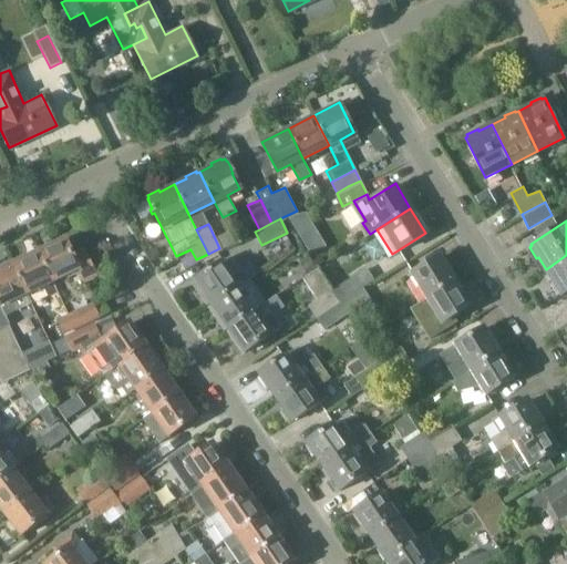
[(71,253),(64,238),(40,249),(53,279),(78,268),(83,278),(95,272),(83,247),(71,253)]
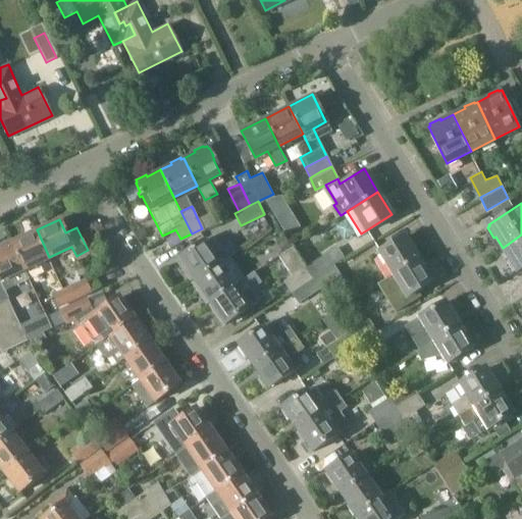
[(28,267),(49,257),(37,229),(14,240),(28,267)]
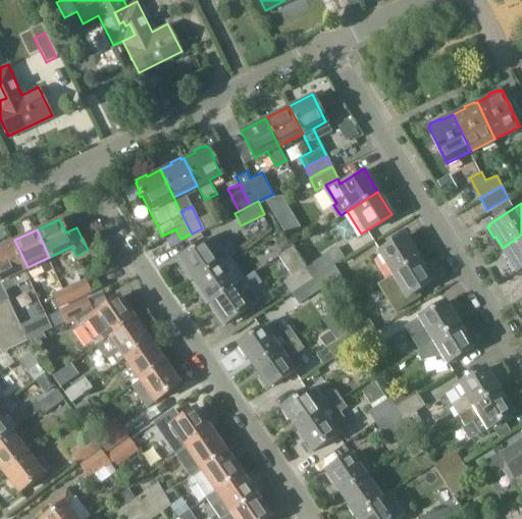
[(221,246),(213,235),(180,257),(195,278),(220,262),(237,250),(229,240),(221,246)]
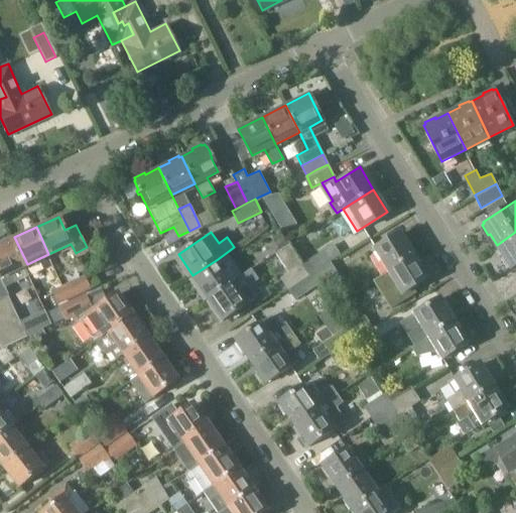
[(389,270),(413,254),(399,232),(375,248),(389,270)]
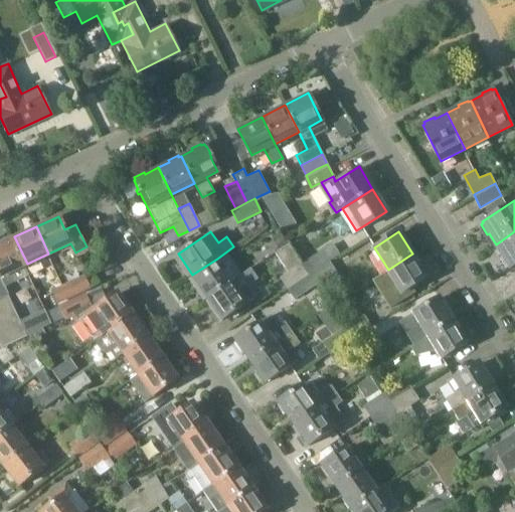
[(510,267),(514,263),(514,231),(496,244),(503,256),(502,257),(507,266),(509,265),(510,267)]
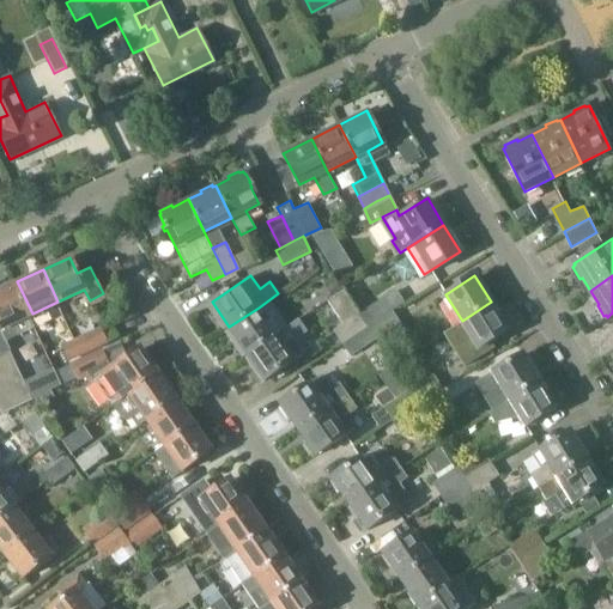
[(332,294),(341,288),(333,276),(323,282),(332,294)]
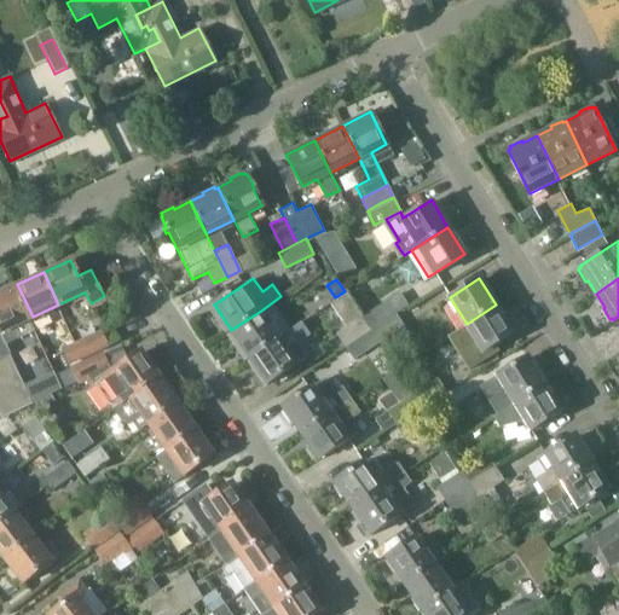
[(0,291),(0,332),(5,343),(38,328),(33,317),(17,284),(0,291)]
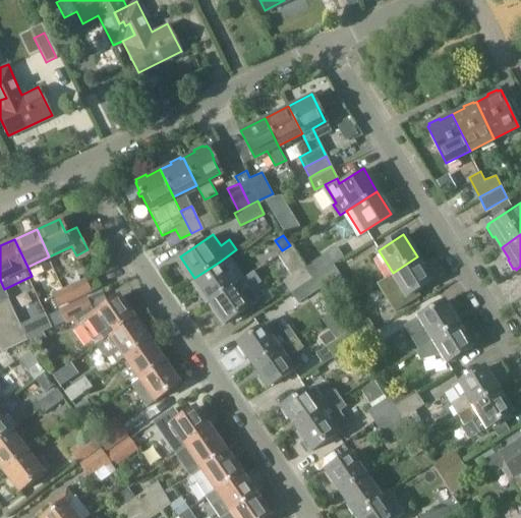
[(290,291),(311,277),(304,266),(291,245),(278,254),(291,275),(283,280),(290,291)]
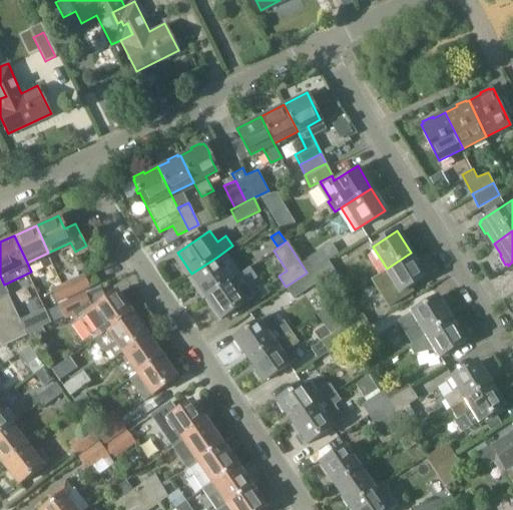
[(307,273),(328,259),(338,252),(331,241),(300,262),(307,273)]
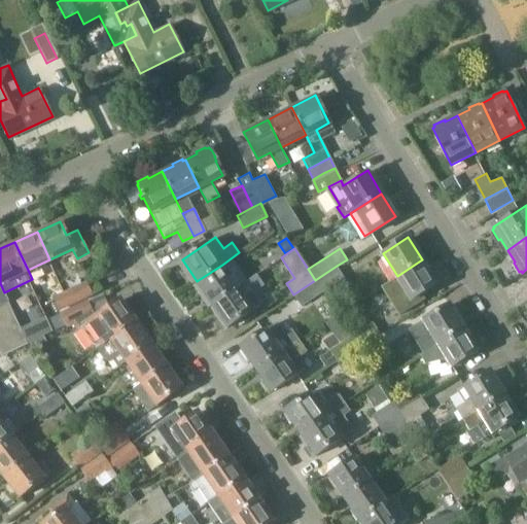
[(395,308),(411,298),(435,282),(422,259),(397,276),(381,285),(388,298),(395,308)]
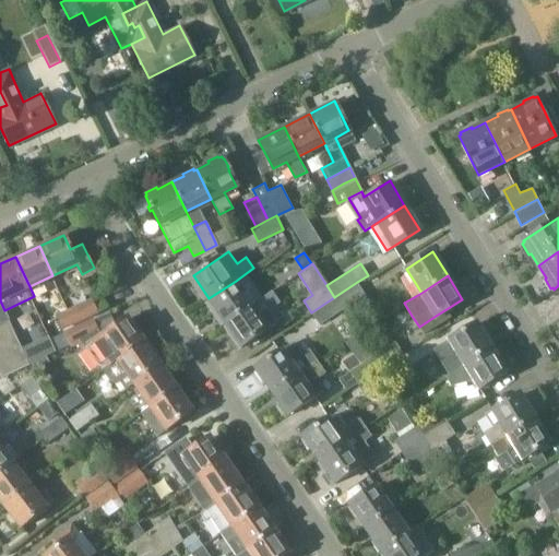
[(225,322),(251,304),(236,281),(209,298),(225,322)]
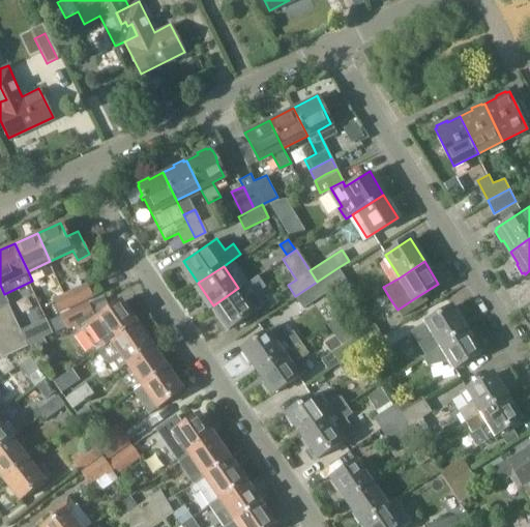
[(324,293),(346,279),(339,267),(317,282),(324,293)]
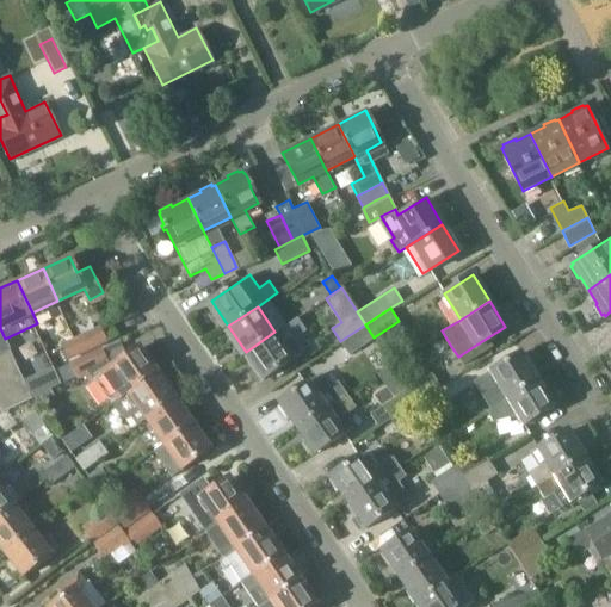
[(263,377),(303,350),(294,336),(304,329),(296,317),(275,332),(246,352),(263,377)]
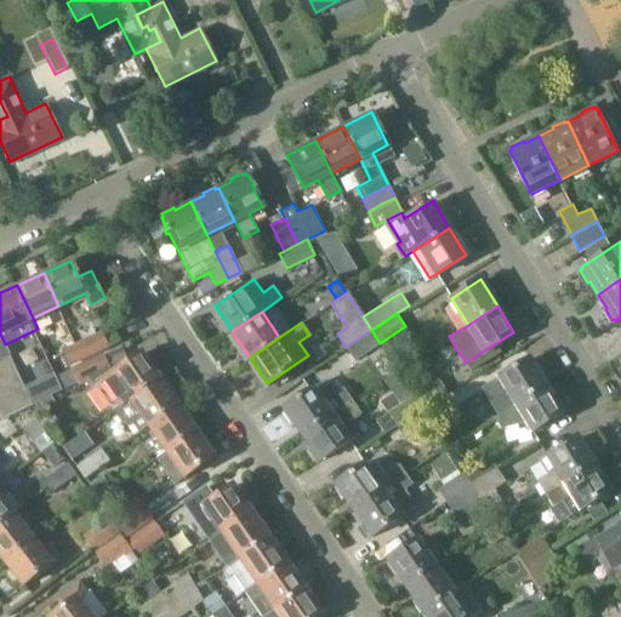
[(354,360),(380,343),(371,330),(346,347),(354,360)]
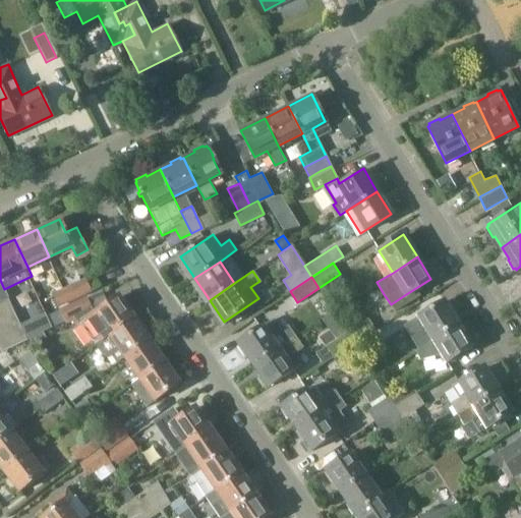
[(67,299),(90,290),(84,279),(62,289),(67,299)]
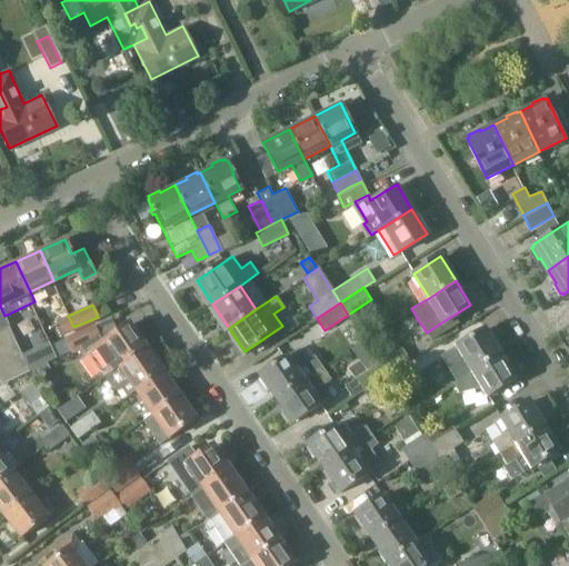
[(62,333),(73,327),(68,316),(58,320),(62,333)]
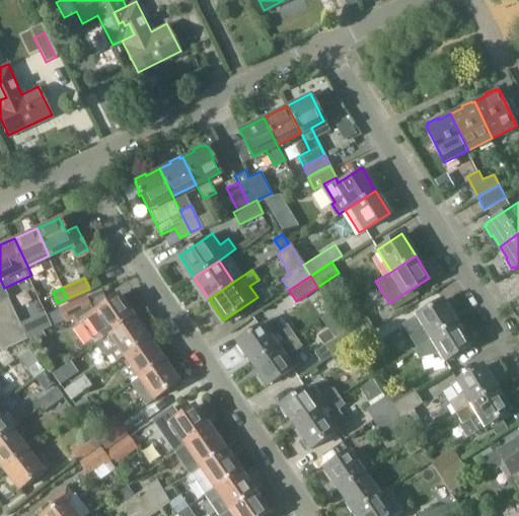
[(94,342),(100,338),(132,315),(117,294),(83,318),(83,319),(77,323),(89,340),(94,342)]
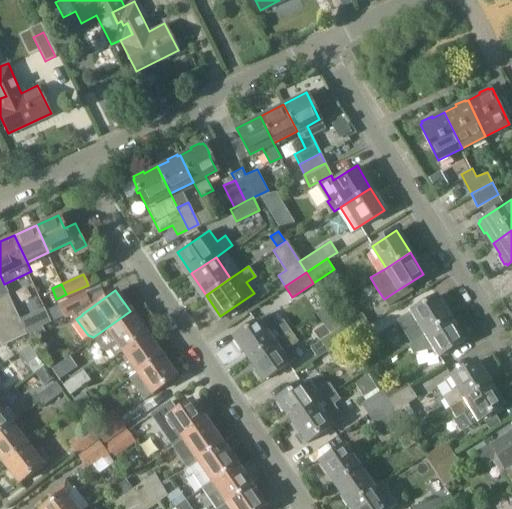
[(8,291),(0,294),(0,307),(8,327),(22,320),(8,291)]
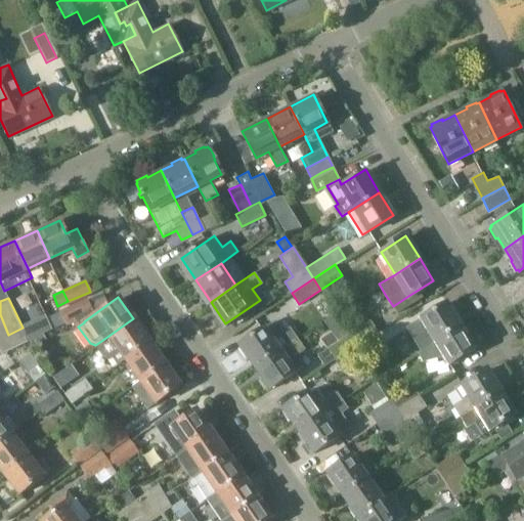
[(64,321),(91,310),(86,299),(59,310),(64,321)]
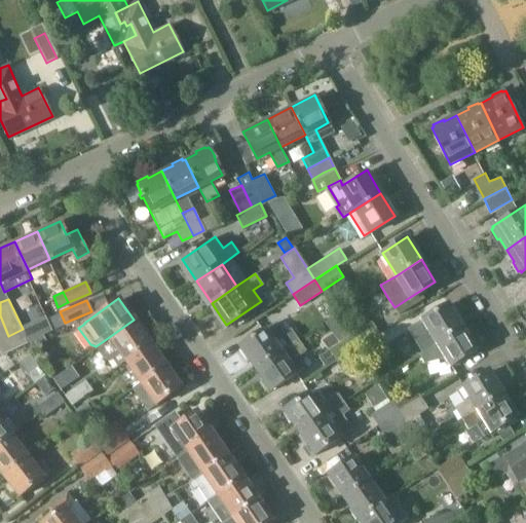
[(437,340),(461,326),(447,303),(423,319),(437,340)]
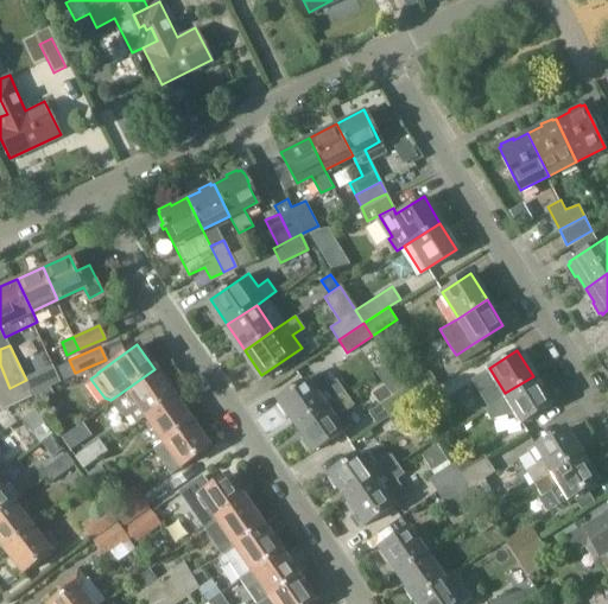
[(0,392),(10,388),(0,364),(0,392)]
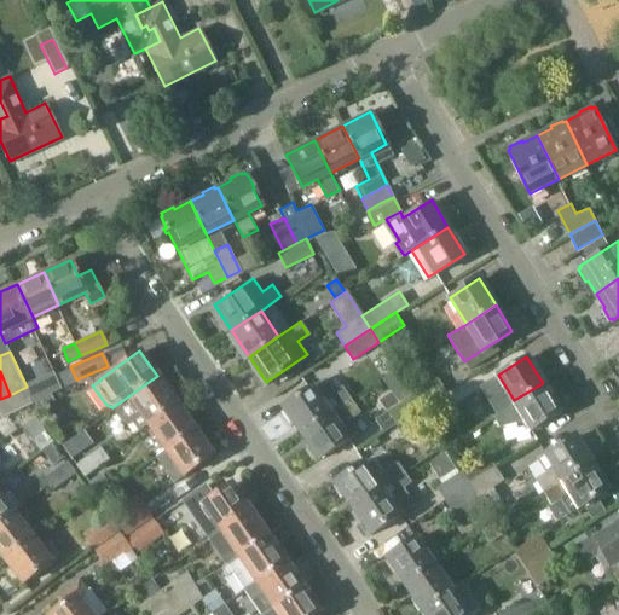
[(137,429),(146,422),(175,402),(157,376),(120,402),(137,429)]
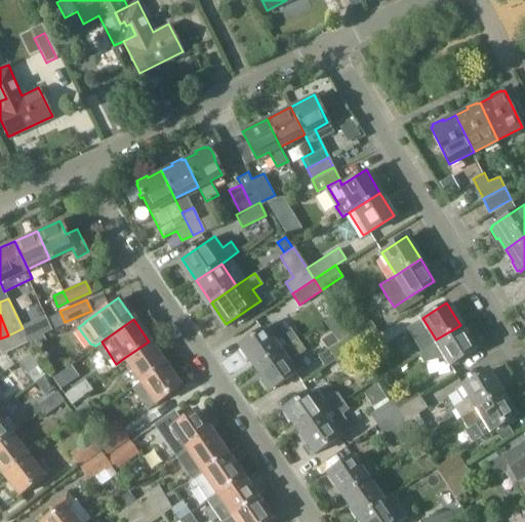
[(240,344),(255,366),(280,350),(297,337),(290,327),(284,332),(276,320),(265,327),(240,344)]
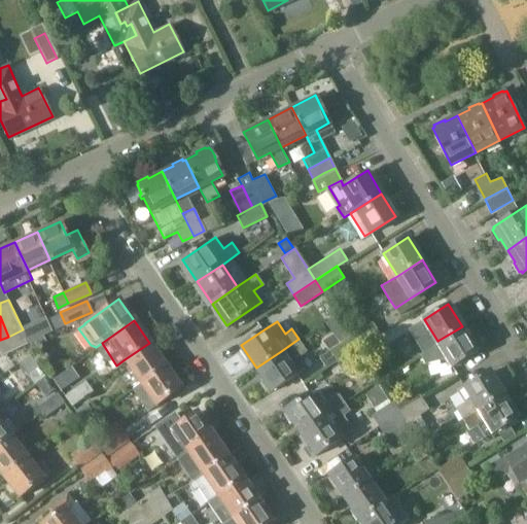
[(357,347),(379,333),(372,321),(350,336),(357,347)]
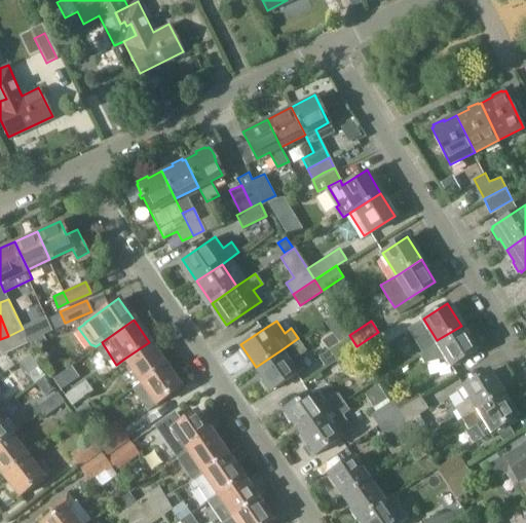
[(451,364),(475,349),(461,326),(437,340),(418,351),(424,362),(446,356),(451,364)]
